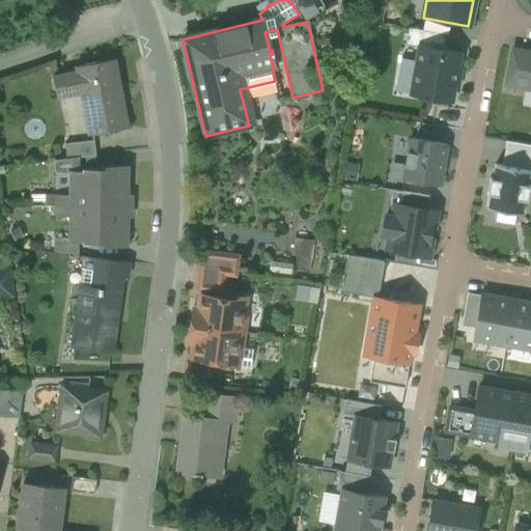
[(445,34),(409,28),(406,46),(419,48),(419,47),(443,51),(445,34)]
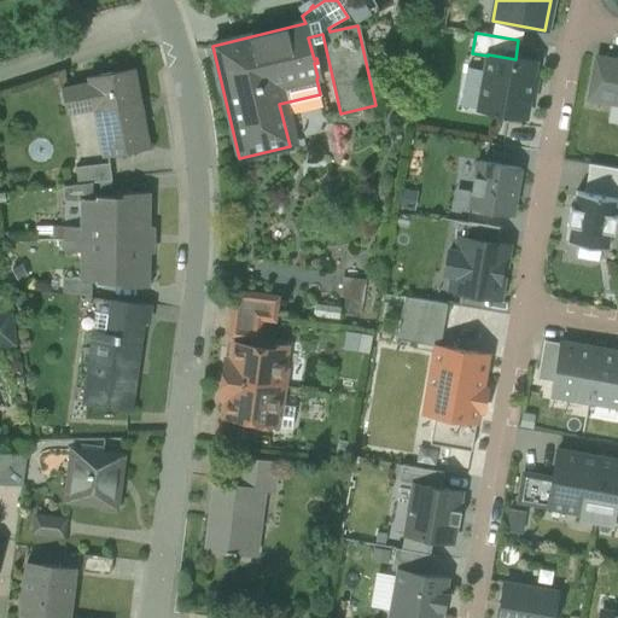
[(516,59),(488,54),(488,56),(479,110),(524,118),(528,100),(531,101),(535,81),(531,80),(534,63),(516,59)]
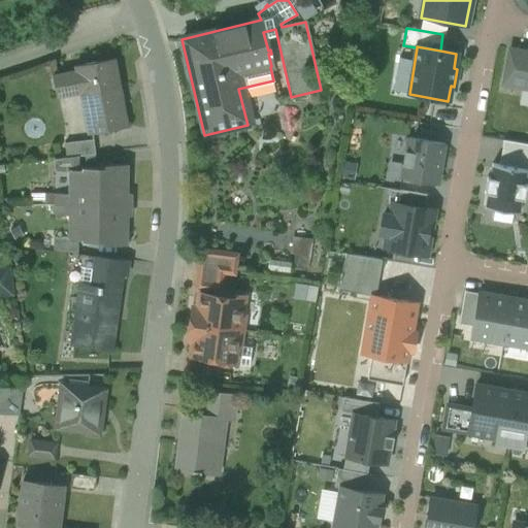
[(527,53),(509,50),(503,85),(527,89),(527,53)]
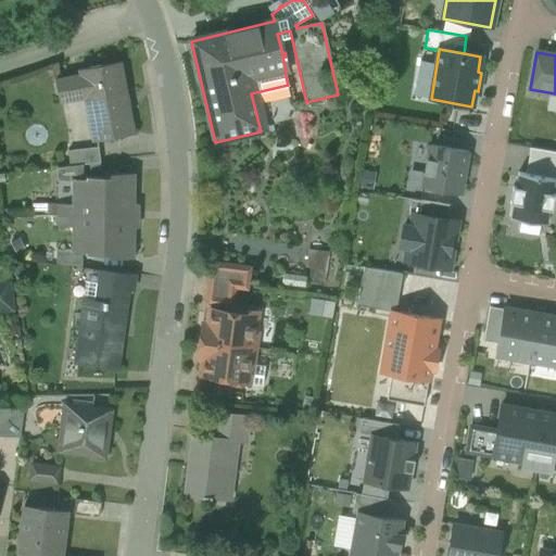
[(121,62),(78,70),(79,74),(54,79),(60,103),(84,99),(91,142),(135,134),(121,62)]
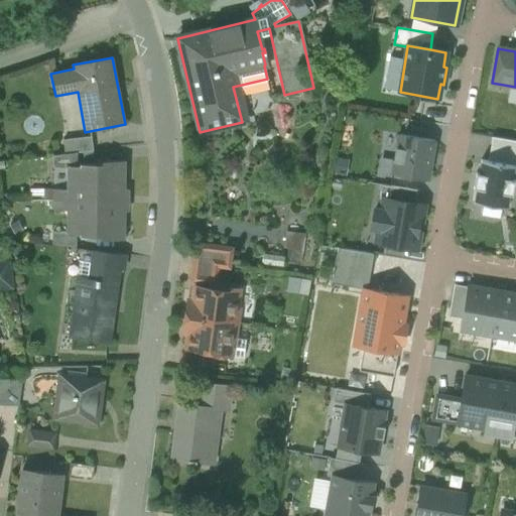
[(392,174),(427,181),(433,142),(399,135),(392,174)]
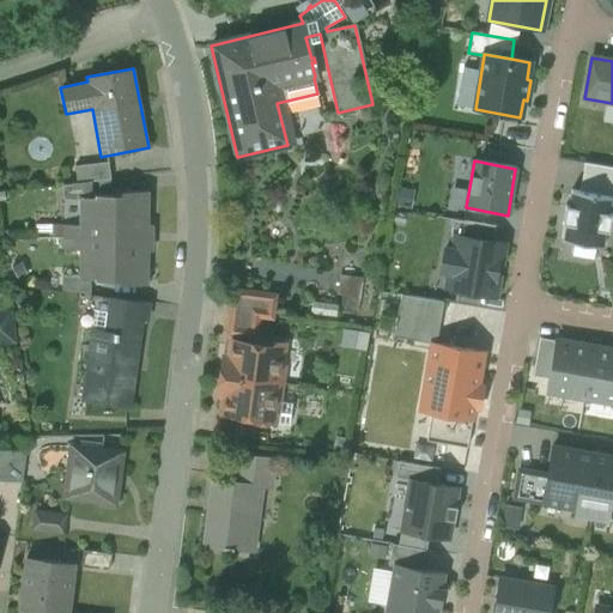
[(108,162),(76,167),(77,182),(91,181),(110,178),(108,162)]
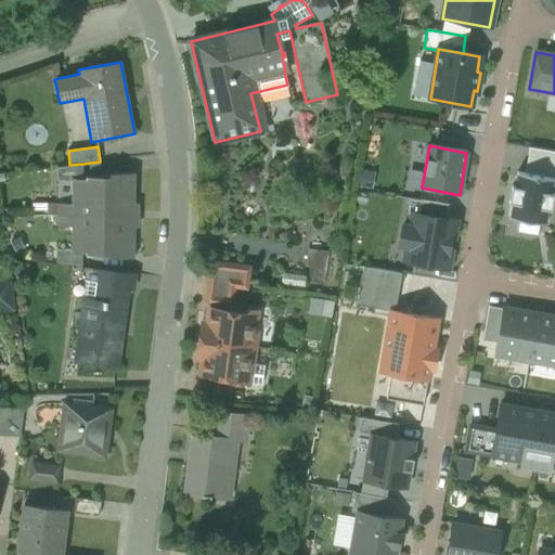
[(554,153),(529,149),(525,175),(554,180),(554,179),(554,153)]
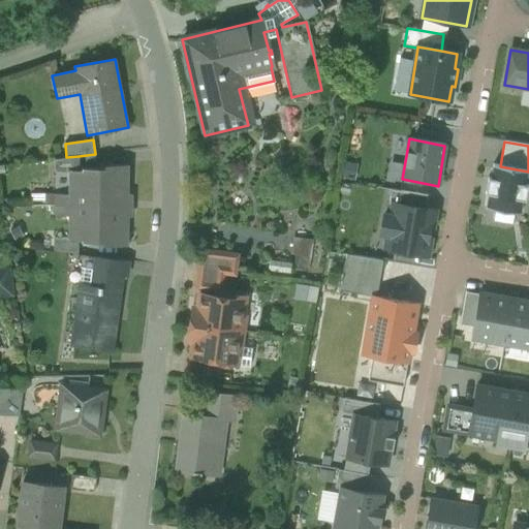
[(66,157),(54,159),(54,172),(69,172),(79,172),(79,169),(79,156),(66,157)]
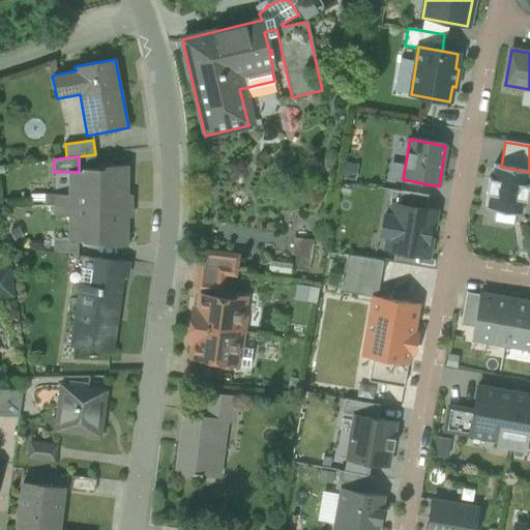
[(128,165),(105,165),(105,168),(83,168),(82,170),(79,170),(79,172),(69,172),(68,195),(82,195),(82,205),(127,205),(128,165)]
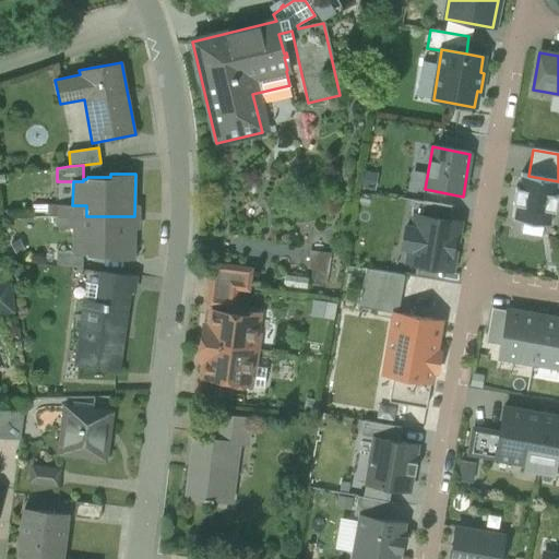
[(528,176),(521,175),(519,189),(515,189),(512,205),(515,205),(513,221),(549,227),(552,212),(556,212),(558,195),(555,195),(558,181),(528,176)]
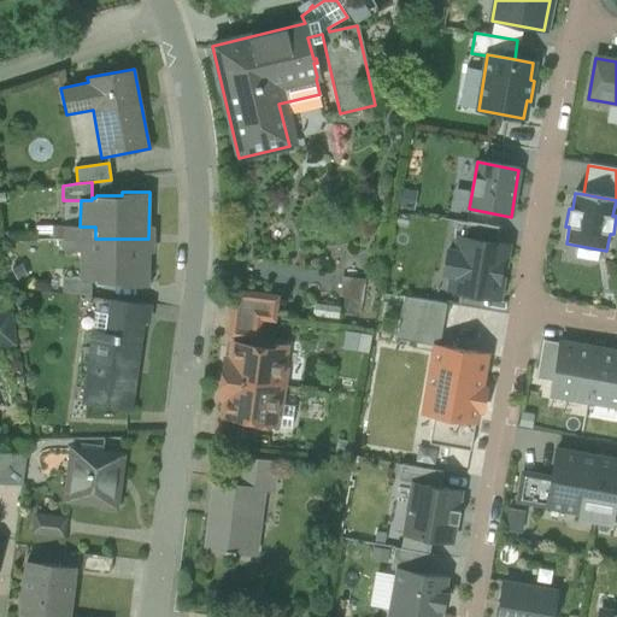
[(459,238),(497,245),(499,229),(457,222),(453,239),(459,240),(459,238)]
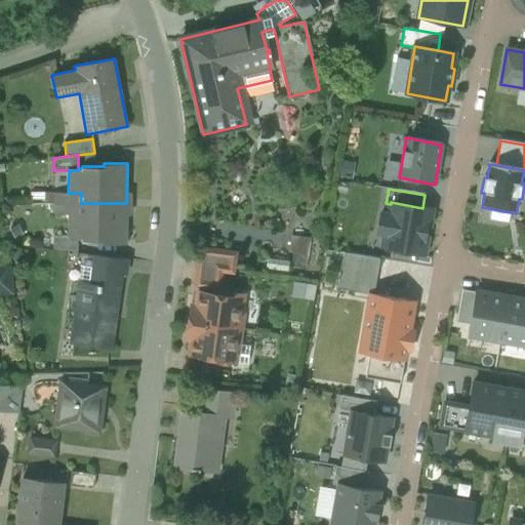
[(68,193),(53,193),(53,203),(81,203),(81,193),(68,193)]
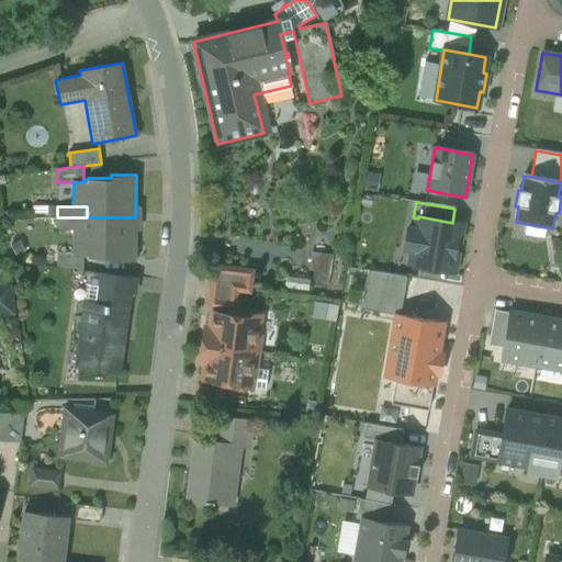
[(417,266),(452,271),(461,224),(452,223),(418,216),(418,218),(416,231),(407,228),(404,250),(419,253),(417,266)]
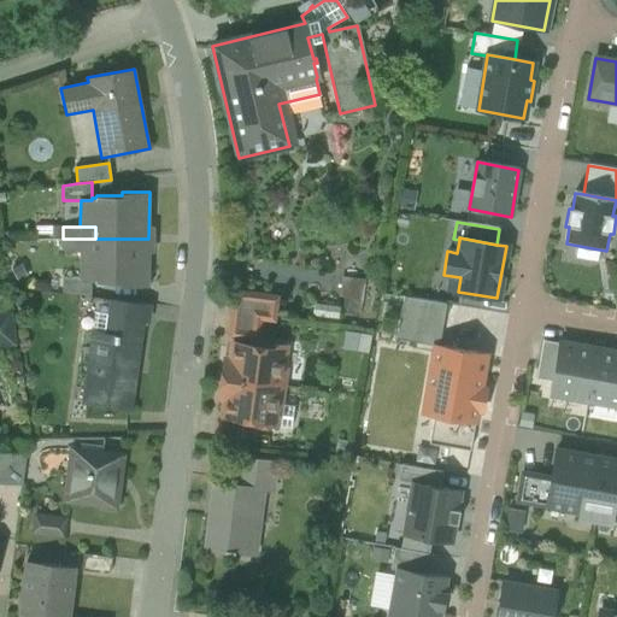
[(95,239),(63,239),(62,251),(80,251),(95,251),(95,239)]
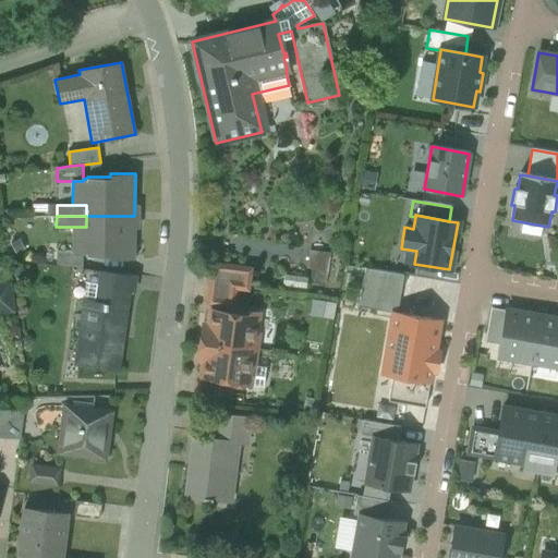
[(134,216),(86,216),(86,227),(72,227),(72,251),(82,252),(83,253),(86,253),(86,255),(109,255),(109,259),(134,259),(134,216)]
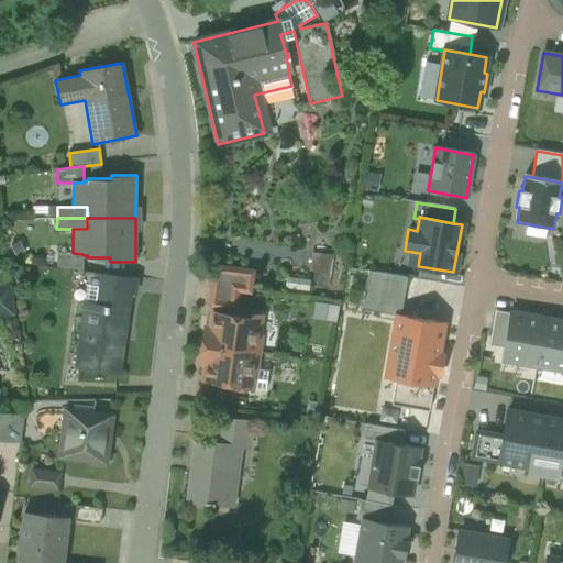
[(73,253),(56,253),(56,266),(83,269),(84,255),(83,254),(73,253)]
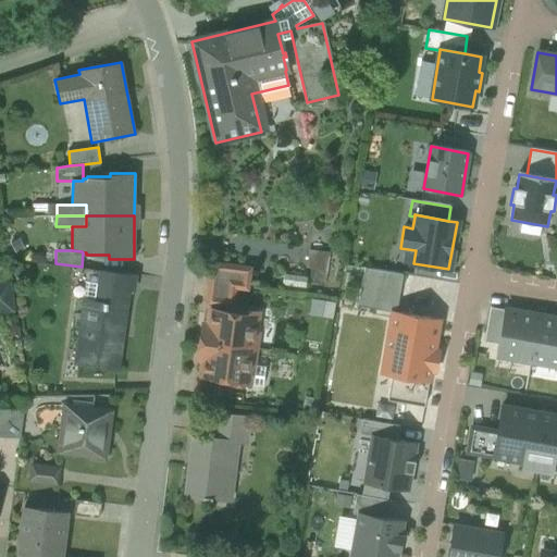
[(250,268),(212,262),(209,284),(235,287),(247,289),(250,268)]
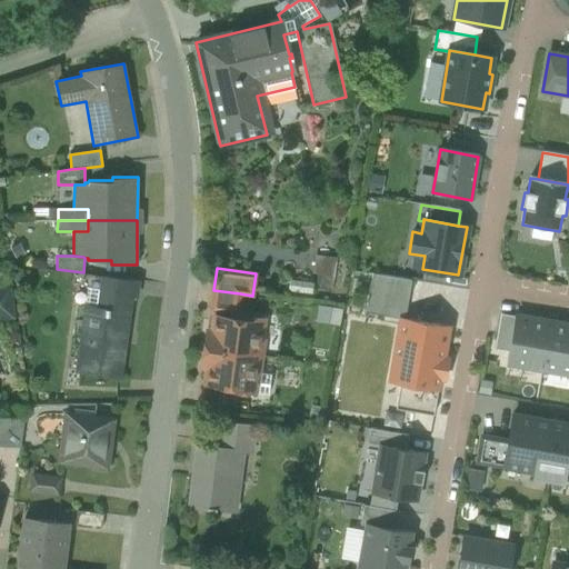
[(410,281),(372,275),(366,313),(399,318),(403,319),(410,281)]
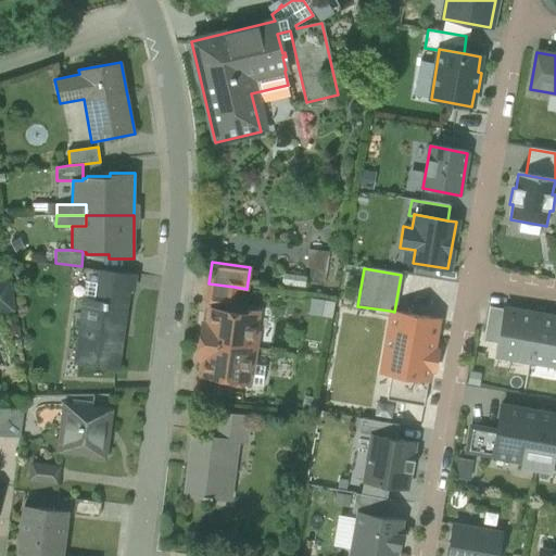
[(134,274),(102,269),(100,286),(126,289),(131,289),(134,274)]
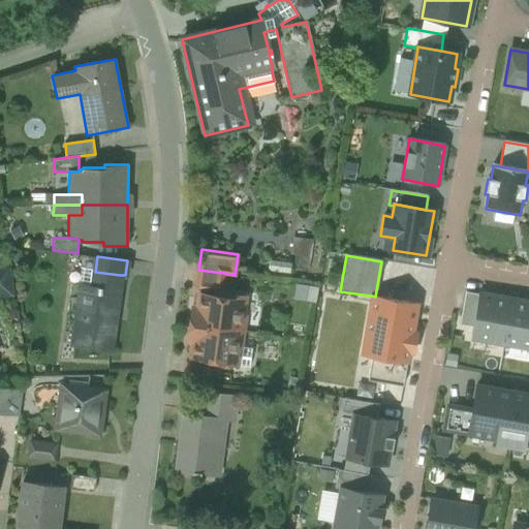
[(9,268),(0,268),(0,291),(12,290),(9,268)]
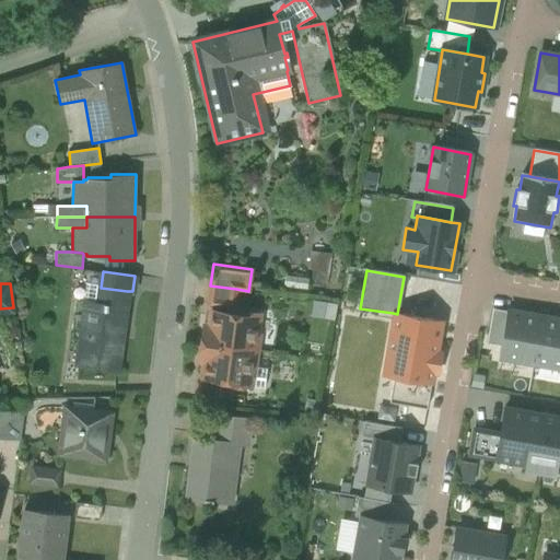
[(236,289),(210,286),(208,304),(233,308),(236,289)]
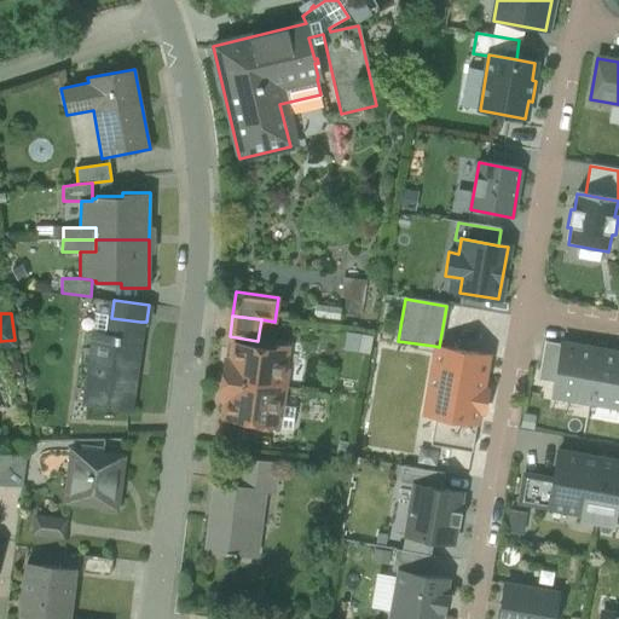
[(140,322),(111,318),(109,334),(96,333),(86,405),(128,410),(140,322)]
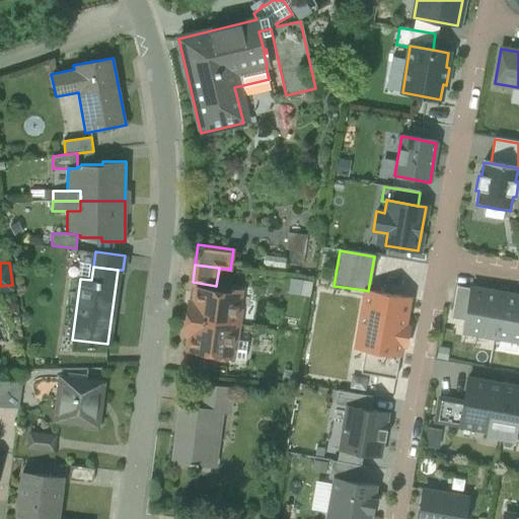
[(452,318),(465,319),(470,289),(457,287),(452,318)]
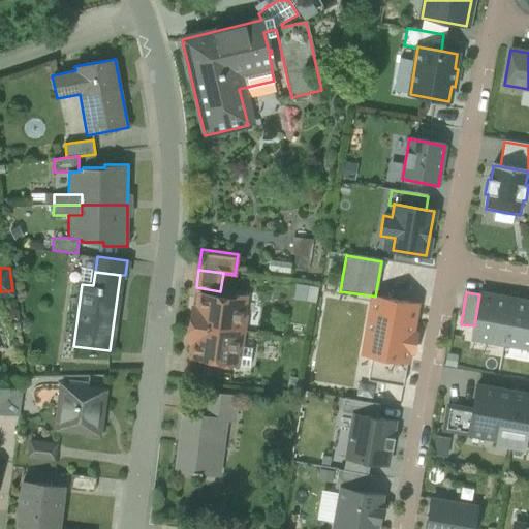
[(226,294),(225,298),(199,293),(197,308),(195,308),(194,317),(192,317),(191,324),(243,331),(245,315),(242,315),(245,297),(226,294)]
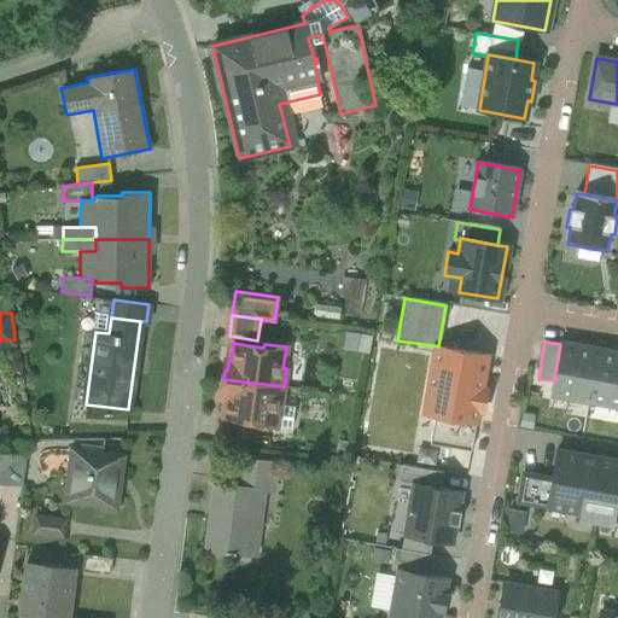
[(552,395),(589,402),(599,351),(560,344),(554,380),(552,395)]
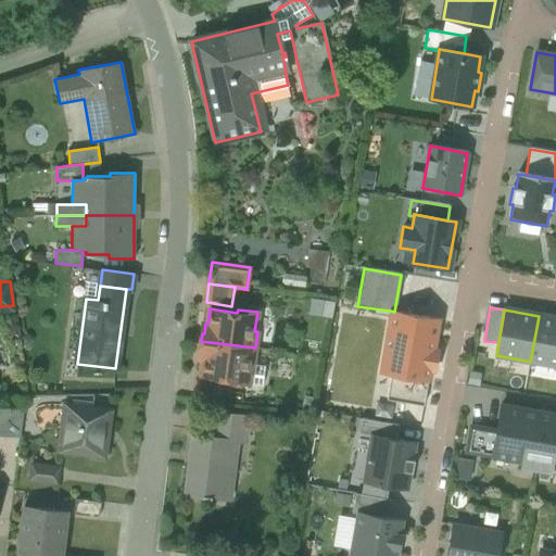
[(390,311),(380,369),(429,378),(440,319),(394,312),(390,311)]
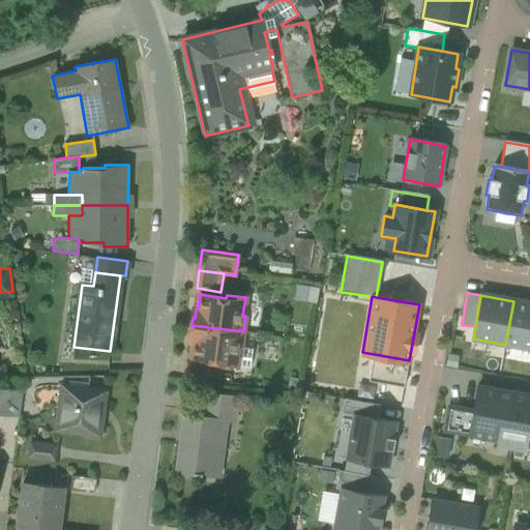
[(529,303),(513,301),(505,345),(529,348),(529,303)]
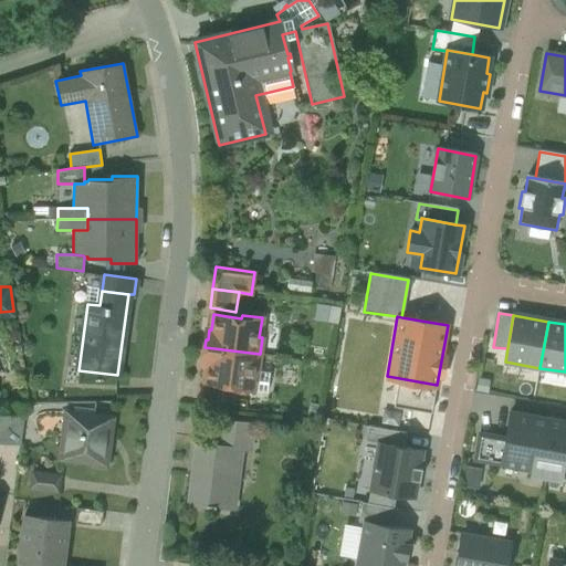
[(260,354),(205,347),(203,355),(206,355),(205,365),(207,365),(205,380),(232,384),(232,387),(252,390),(254,370),(258,370),(260,354)]
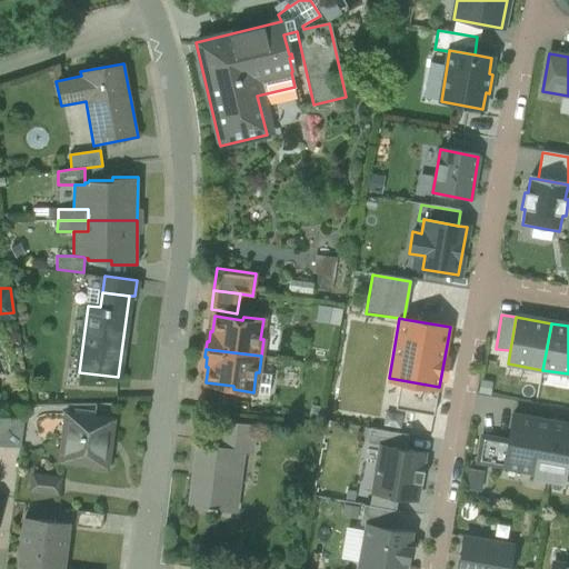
[(256,372),(253,392),(268,393),(271,373),(259,372),(256,372)]
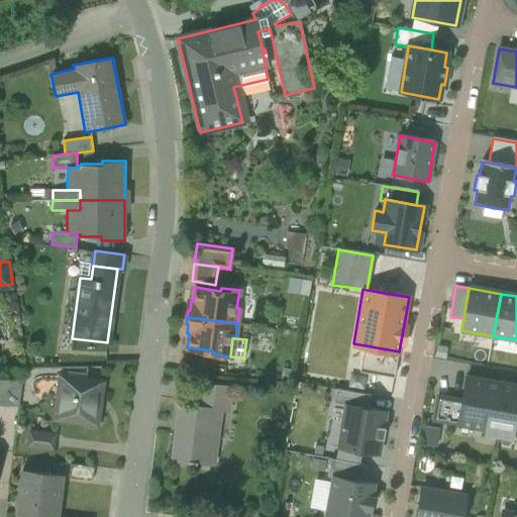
[(206,355),(182,351),(180,370),(203,373),(206,355)]
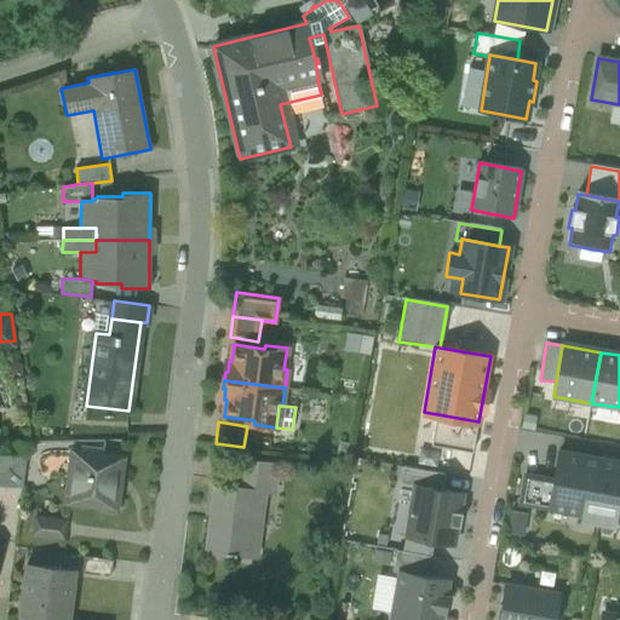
[(438,422),(438,447),(466,447),(466,422),(438,422)]
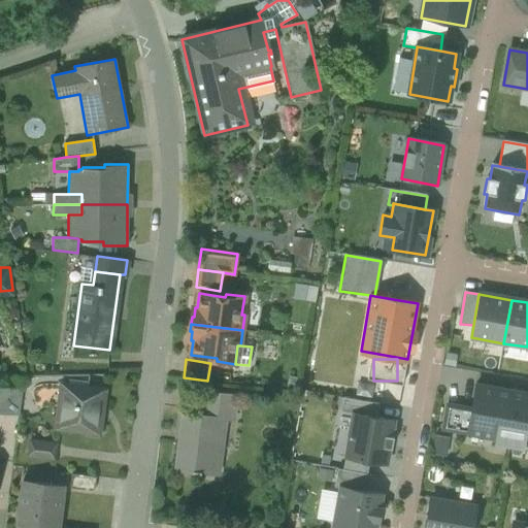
[(104,390),(62,385),(56,427),(98,432),(104,390)]
